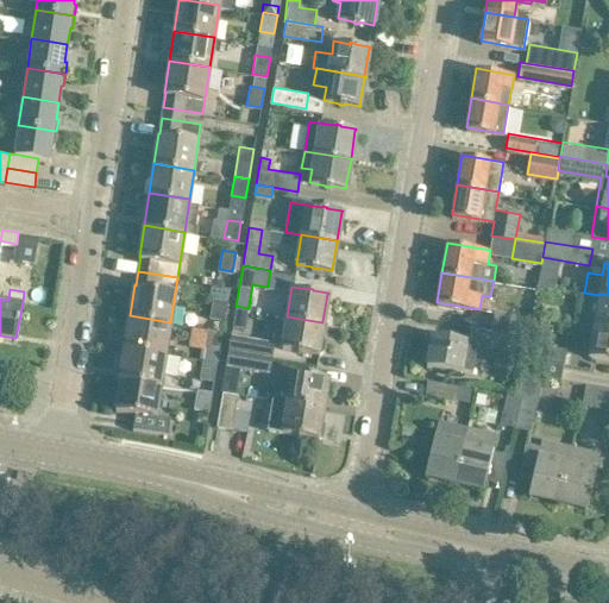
[(608,295),(598,294),(598,295),(594,324),(608,326),(608,295)]
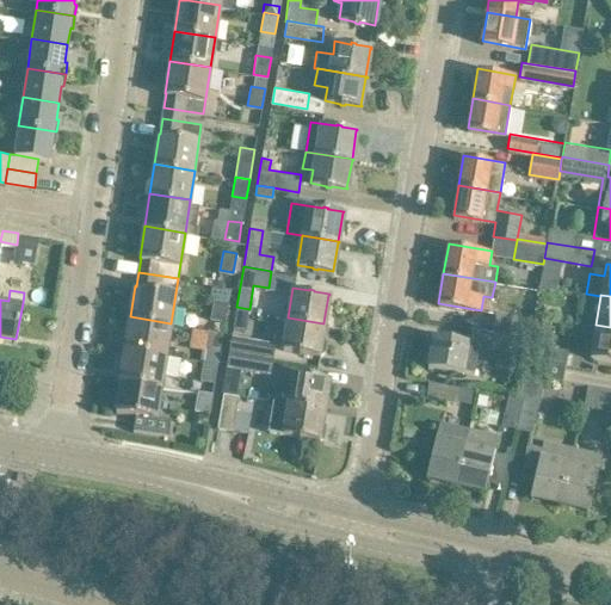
[(226,320),(228,301),(215,298),(211,318),(226,320)]
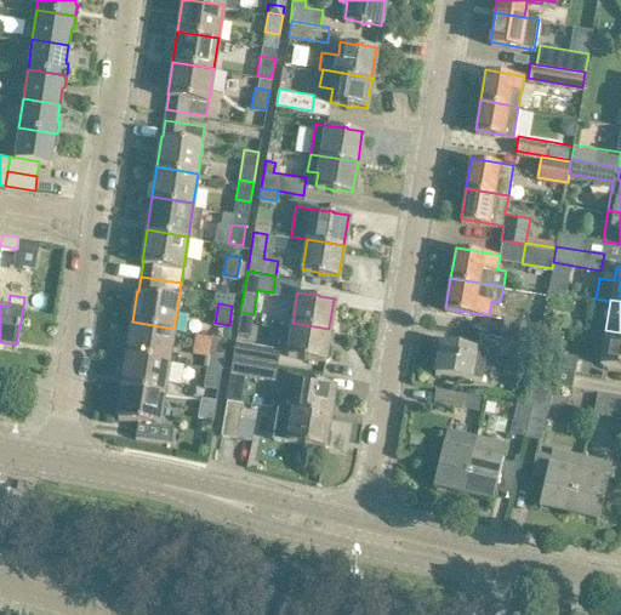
[(540,341),(542,322),(503,317),(501,336),(540,341)]
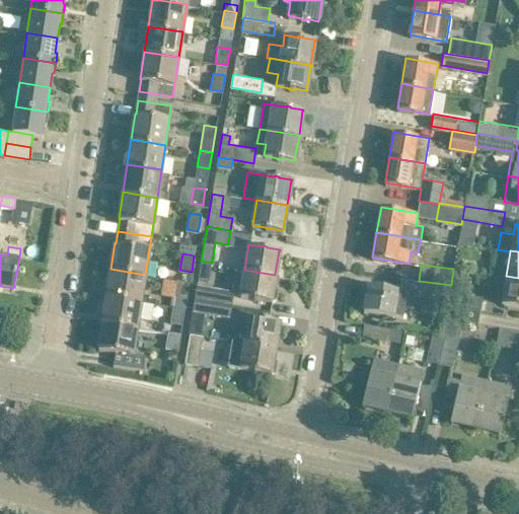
[(141,301),(145,275),(110,269),(106,295),(141,301)]
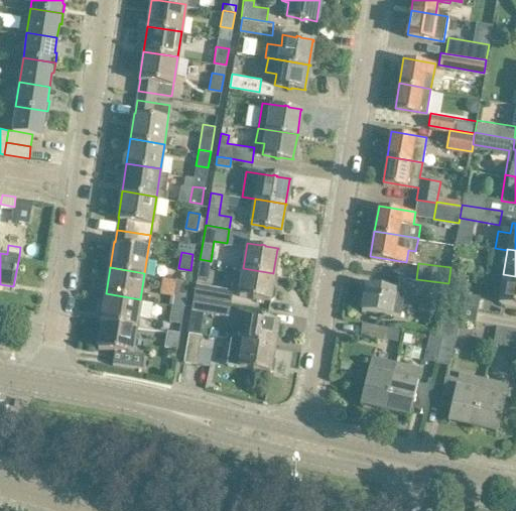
[(274,274),(275,273),(273,272),(273,273),(243,268),(239,293),(252,295),(252,296),(256,297),(256,296),(270,298),(274,296),(275,287),(273,283),(271,283),(273,274),(274,274)]
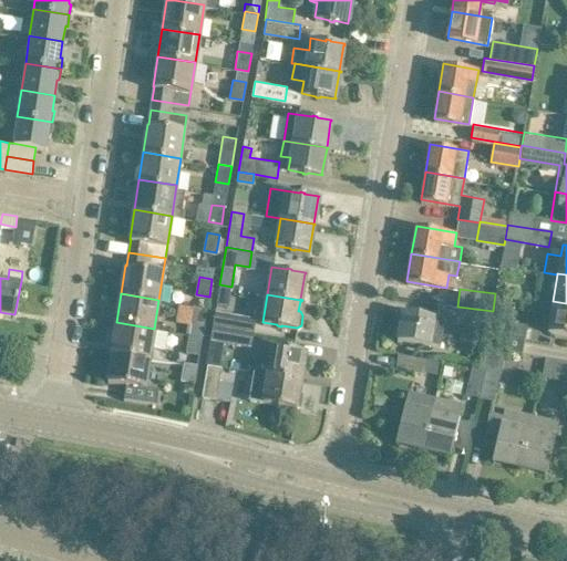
[(566,303),(553,301),(548,330),(566,333),(566,303)]
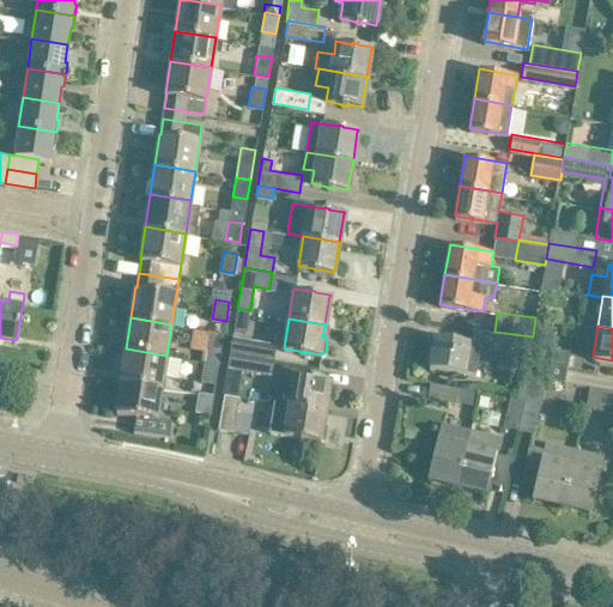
[(220,351),(224,332),(210,331),(207,348),(220,351)]
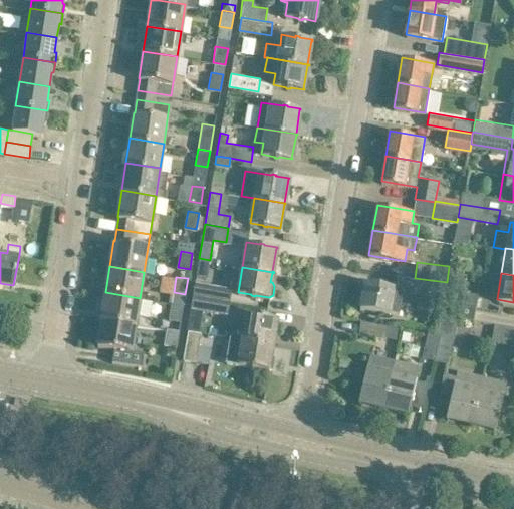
[(195,279),(194,289),(225,294),(226,284),(195,279)]
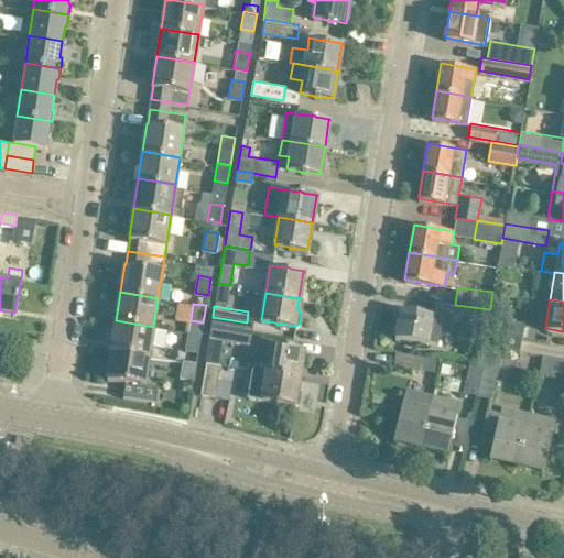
[(480,323),(483,309),(454,306),(453,318),(480,323)]
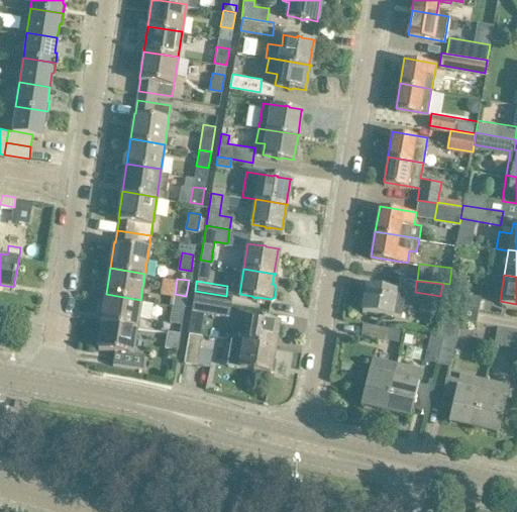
[(412,305),(414,292),(366,284),(362,309),(401,316),(403,304),(412,305)]
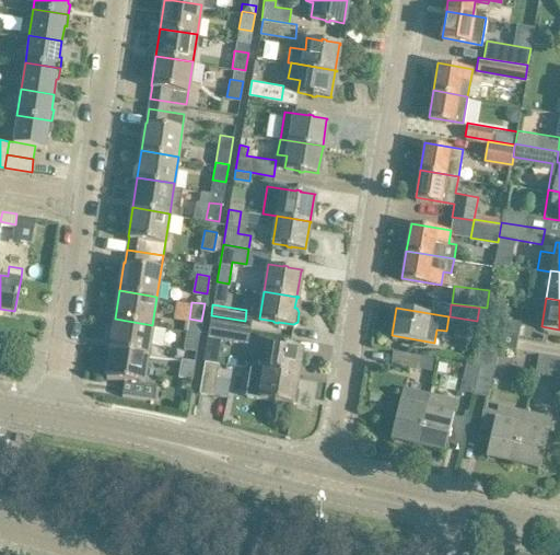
[(516,347),(521,320),(492,315),(488,343),(516,347)]
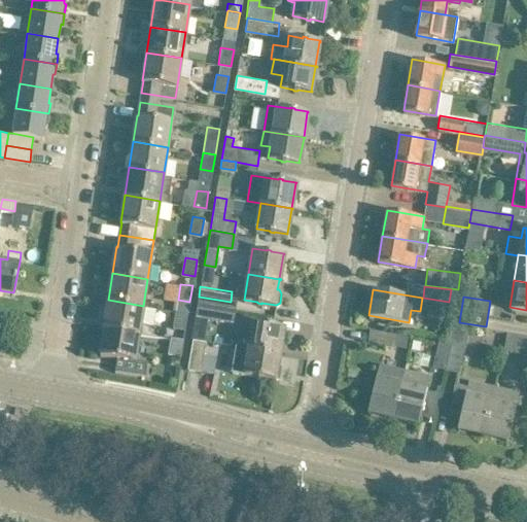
[(139,333),(143,306),(108,300),(104,327),(139,333)]
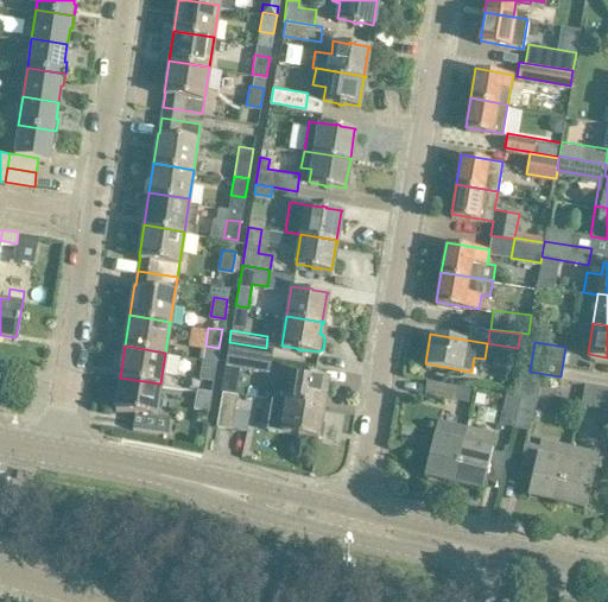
[(206,346),(203,357),(217,360),(219,348),(206,346)]
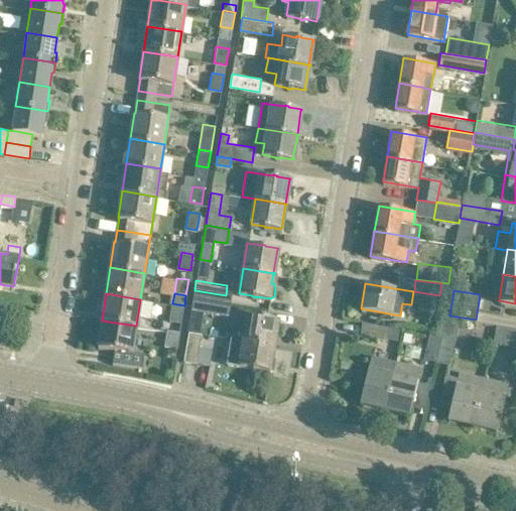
[(227,313),(229,300),(194,294),(191,307),(227,313)]
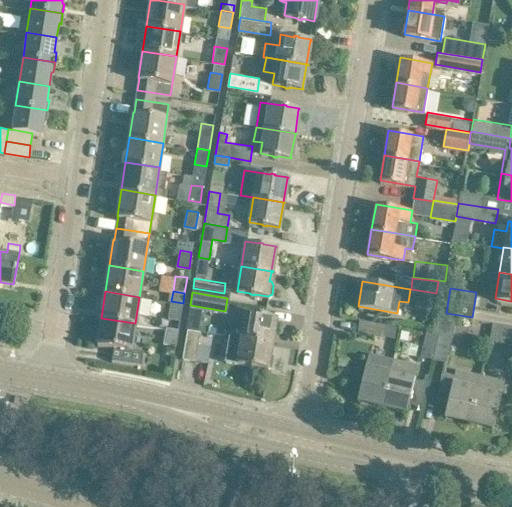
[(180,319),(183,303),(171,301),(168,317),(180,319)]
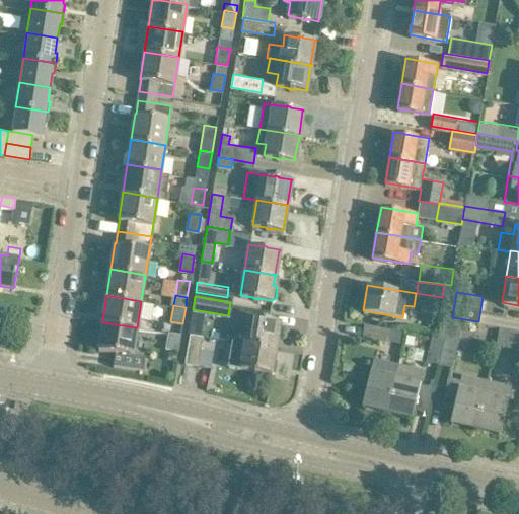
[(234,327),(232,339),(275,346),(279,322),(280,322),(280,321),(267,319),(267,317),(263,317),(263,318),(249,316),(247,326),(237,325),(234,327)]
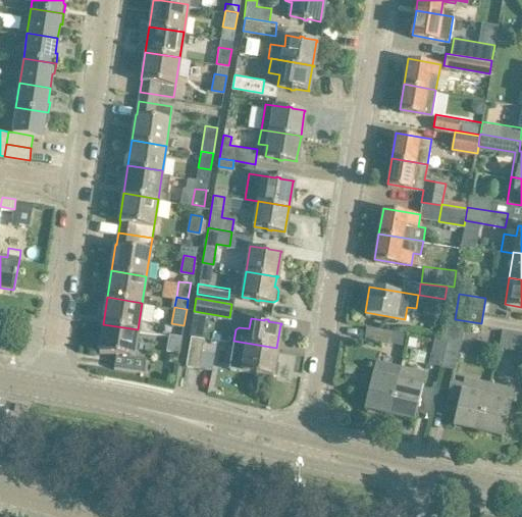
[(461,343),(466,322),(451,319),(445,338),(437,363),(455,368),(461,343)]
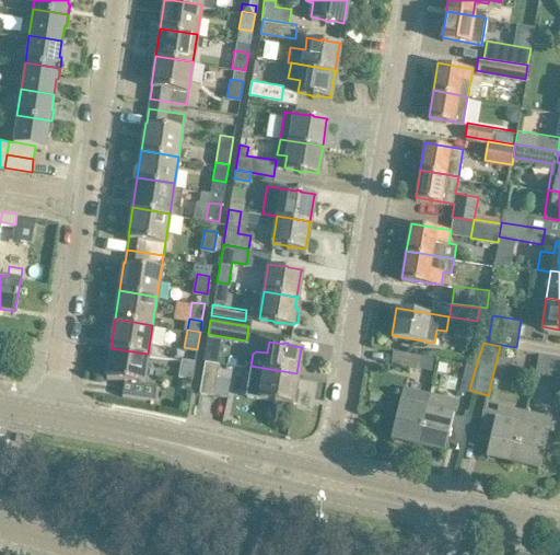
[(143,381),(148,354),(111,348),(106,376),(124,379),(121,393),(154,399),(156,383),(143,381)]
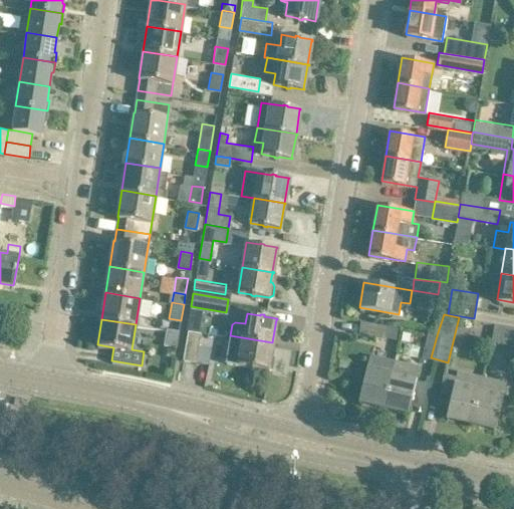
[(384,337),(387,324),(361,320),(359,333),(384,337)]
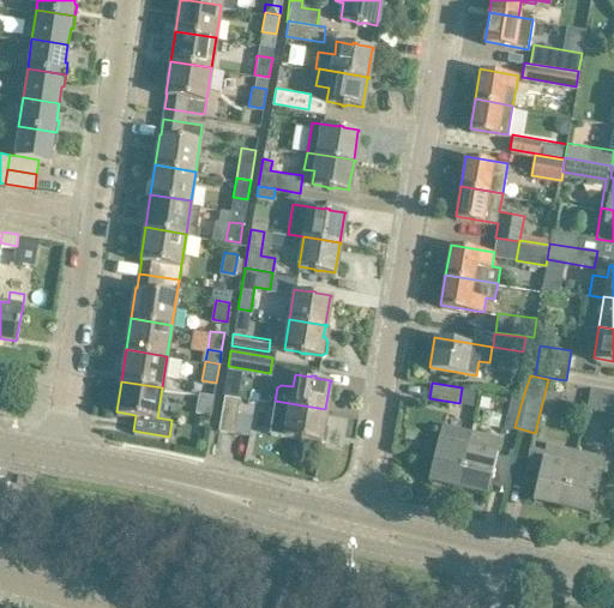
[(613,409),(613,389),(591,385),(588,405),(613,409)]
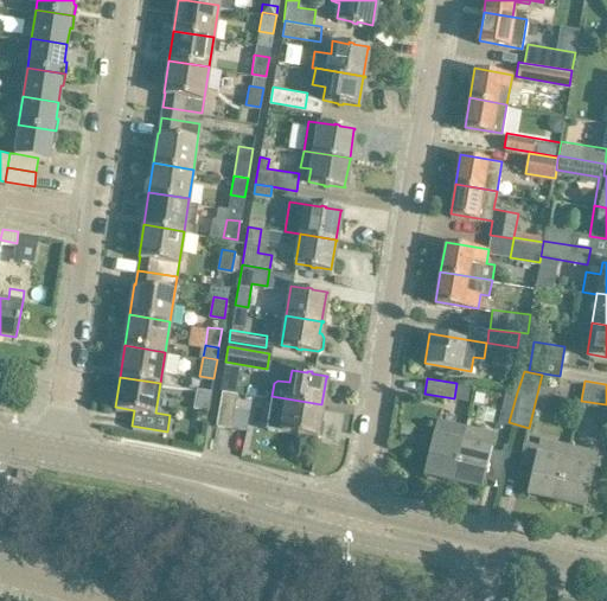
[(209,408),(211,391),(197,389),(195,406),(209,408)]
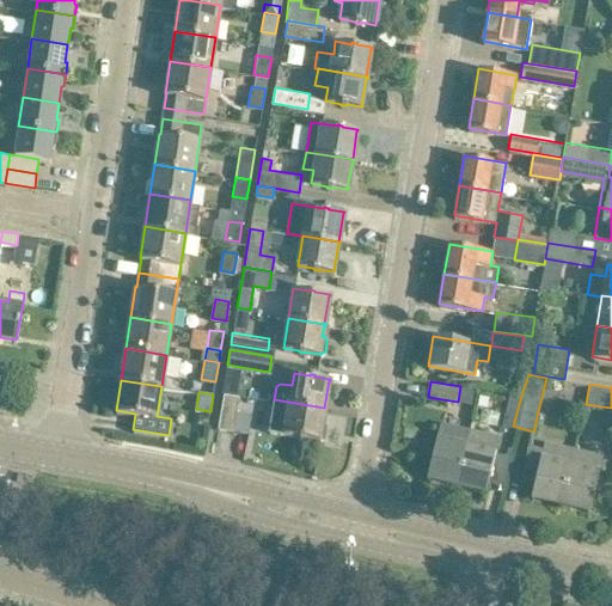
[(233,430),(239,396),(224,392),(216,428),(233,430)]
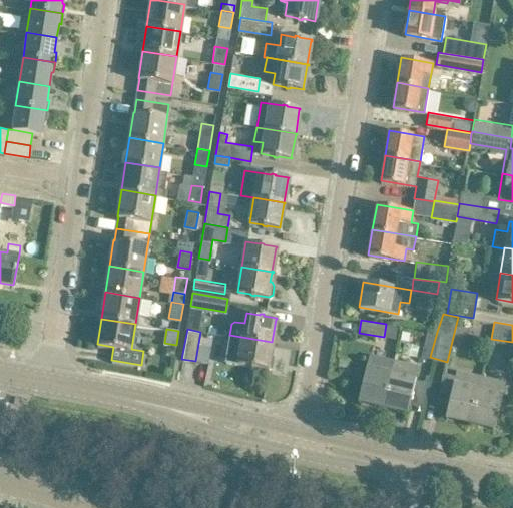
[(430,357),(437,332),(427,331),(421,355),(430,357)]
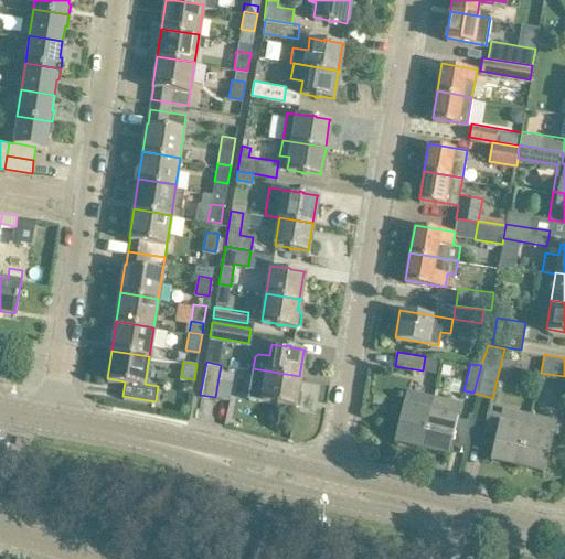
[(301,376),(299,376),(253,368),(247,397),(276,401),(276,402),(280,404),(280,401),(295,405),(296,404),(299,404),(301,391),(297,390),(299,377),(300,378),(301,376)]
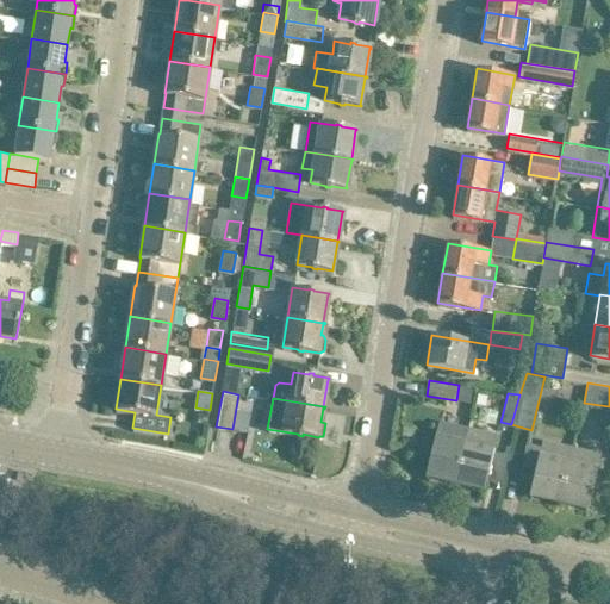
[(206,422),(207,412),(199,411),(198,419),(206,422)]
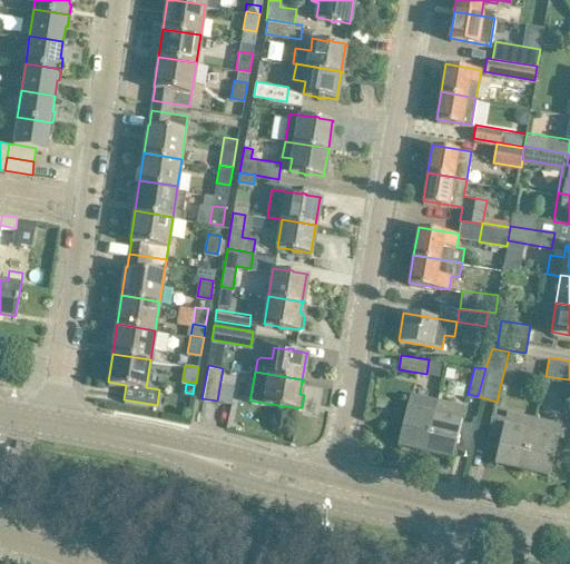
[(425,451),(438,398),(410,392),(397,444),(400,444),(401,441),(424,446),(423,449),(425,451)]
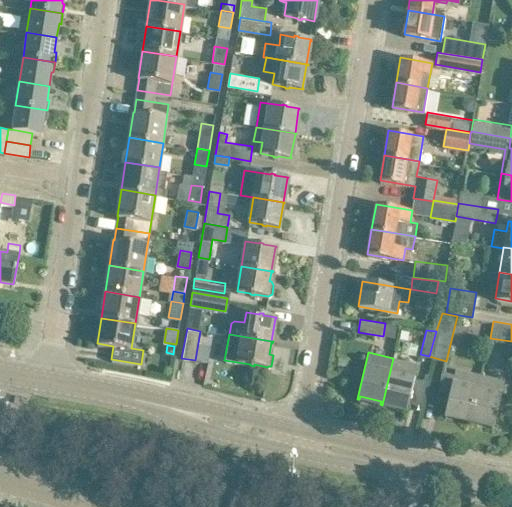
[(417,363),(393,358),(382,405),(383,402),(405,407),(404,410),(406,410),(417,363)]
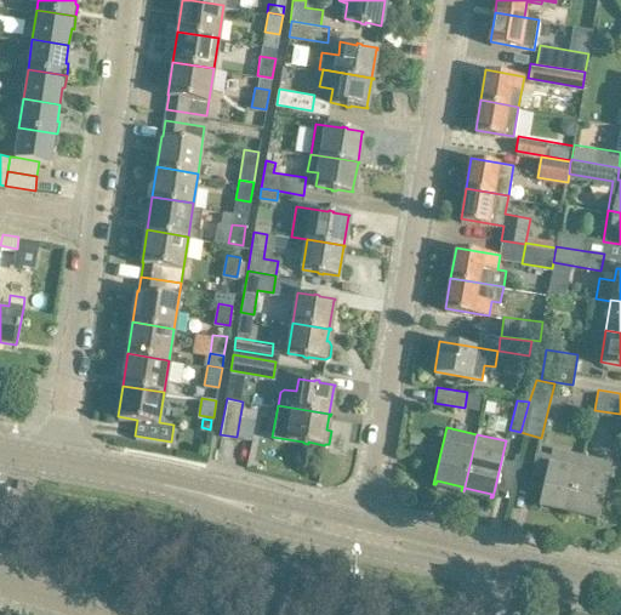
[(570,511),(570,507),(582,454),(552,446),(551,455),(535,451),(528,482),(542,485),(539,504),(541,504),(542,500),(568,506),(567,510),(570,511)]
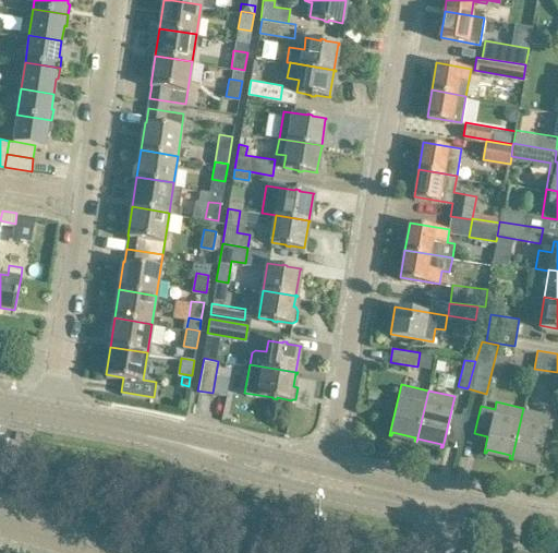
[(549,413),(523,408),(512,456),(536,461),(535,465),(537,465),(549,413)]
